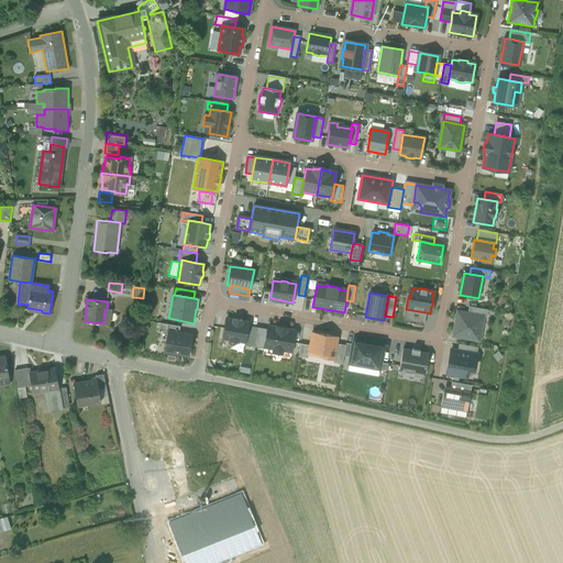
[(468,307),(467,313),(484,316),(483,317),(487,318),(488,310),(468,307)]
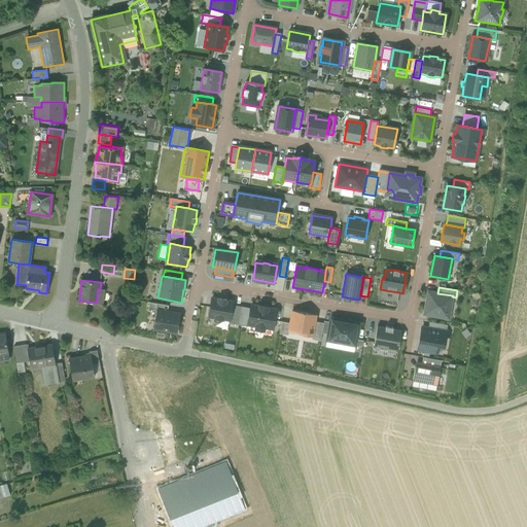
[(100,289),(98,289),(97,303),(103,303),(105,290),(100,289)]
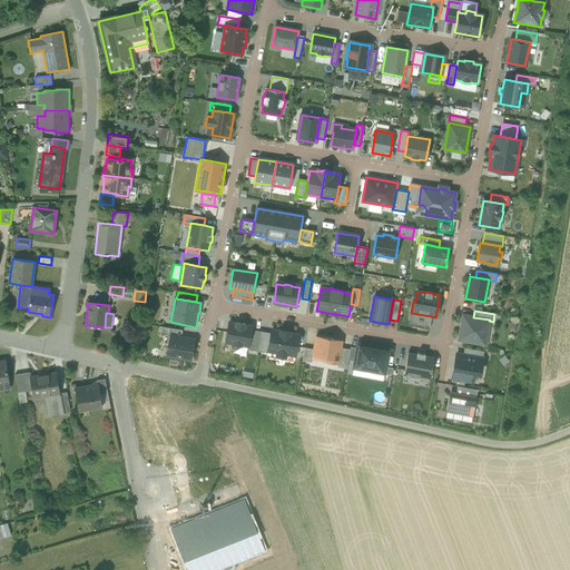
[(431,316),(411,313),(409,326),(429,330),(431,316)]
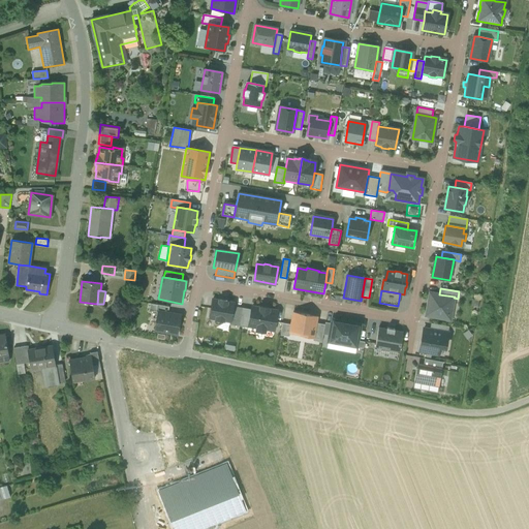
[(439,294),(430,292),(426,316),(449,320),(454,298),(455,297),(439,294)]
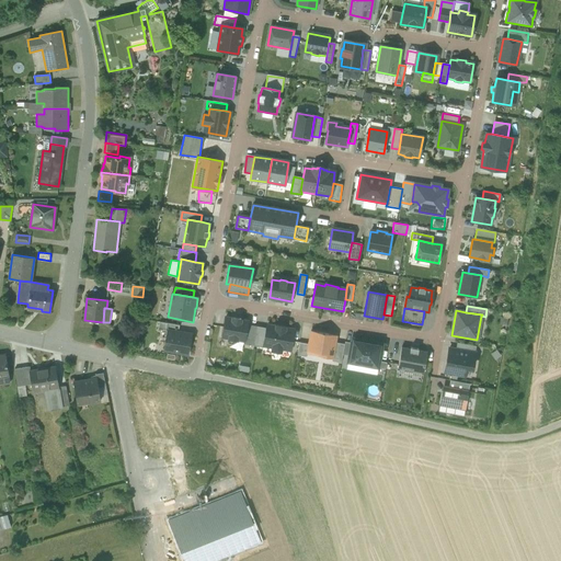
[(225,318),(221,338),(229,339),(229,340),(237,341),(238,340),(243,341),(244,341),(248,325),(248,322),(241,321),(241,320),(232,318),(232,319),(225,318)]
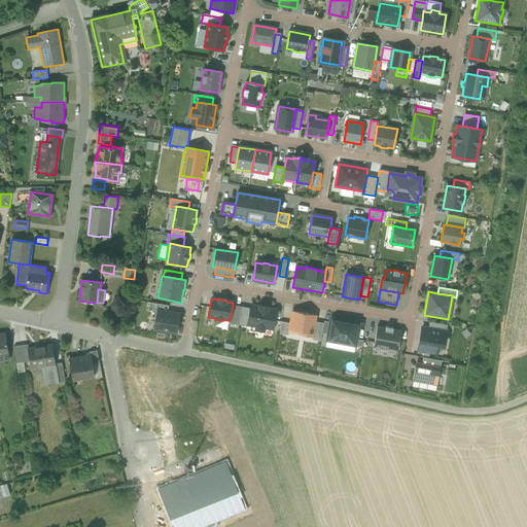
[(169,306),(150,303),(149,309),(168,312),(169,306)]
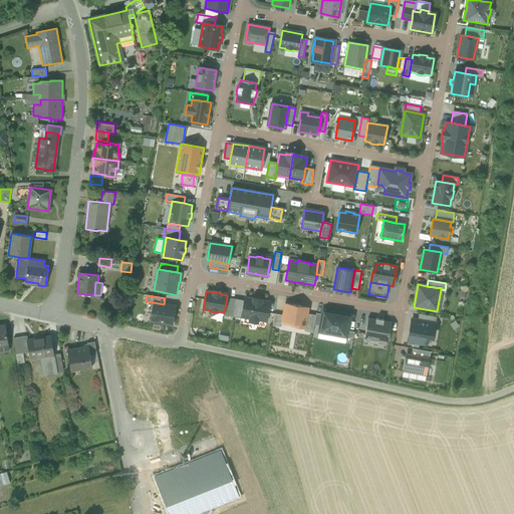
[(235,299),(227,298),(224,312),(223,312),(223,316),(232,317),(235,299)]
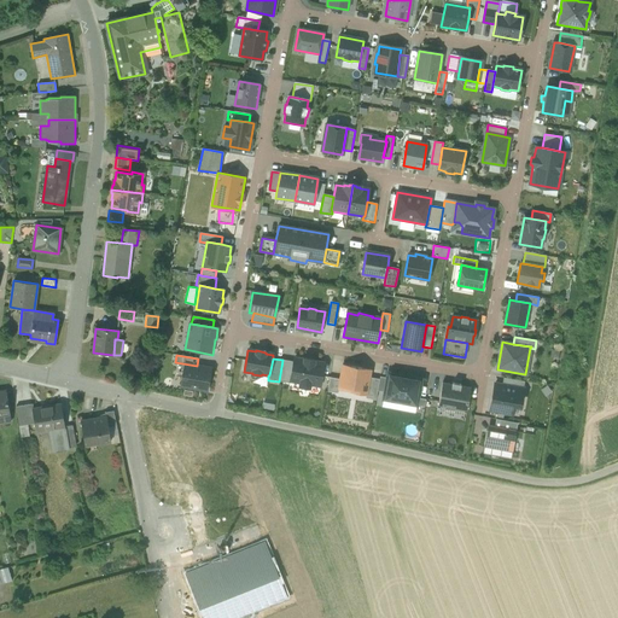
[(310,385),(320,386),(324,365),(314,362),(314,361),(304,359),(304,361),(295,359),(293,362),(290,382),(291,382),(301,383),(299,386),(309,389),(310,385)]
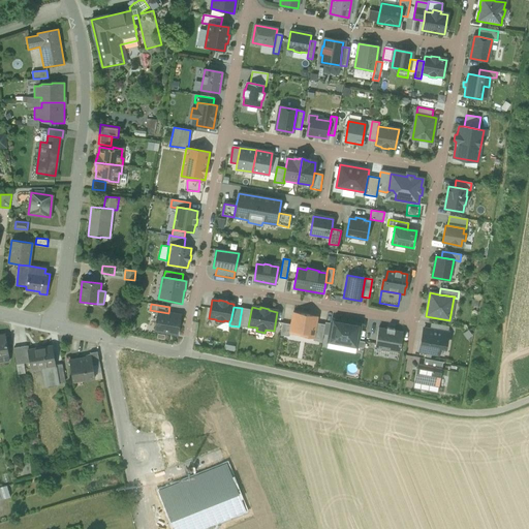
[(248,327),(251,310),(242,308),(239,327),(249,329),(249,327),(248,327)]
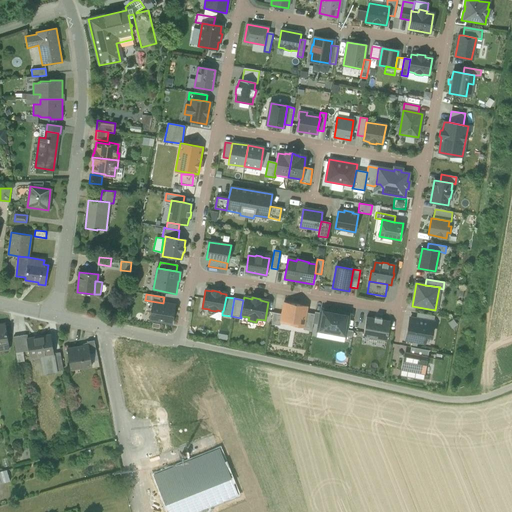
[(150,320),(171,323),(174,305),(153,302),(150,320)]
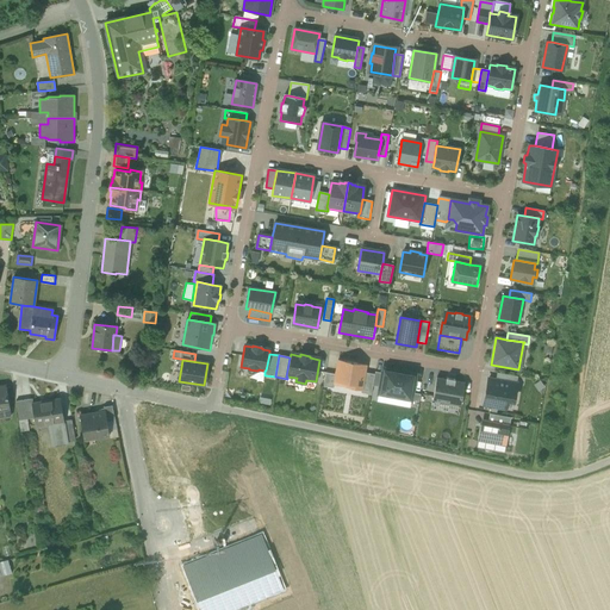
[(365,373),(366,366),(337,361),(335,375),(334,381),(347,384),(347,387),(361,391),(365,373)]
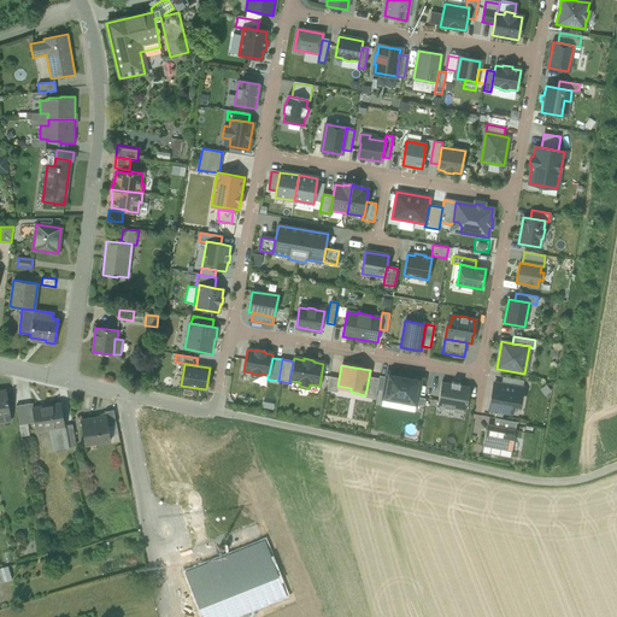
[(382,399),(416,405),(417,398),(421,378),(387,372),(386,377),(383,392),(382,399)]
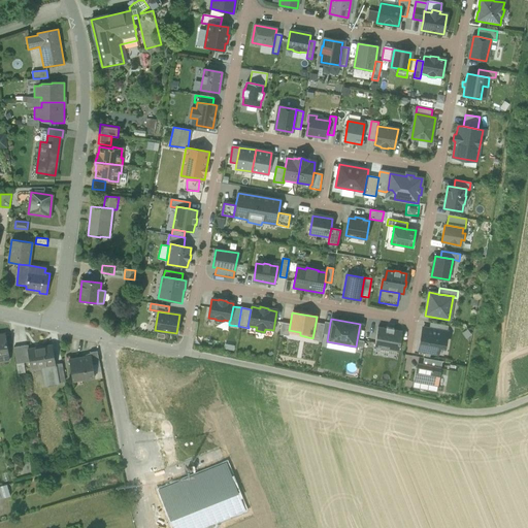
[(429,329),(447,332),(448,325),(430,322),(429,329)]
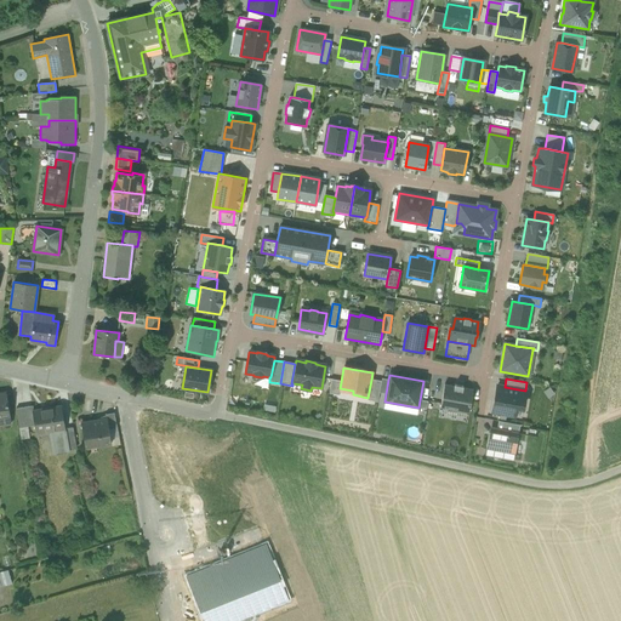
[(339,396),(340,388),(341,382),(331,380),(329,394),(339,396)]
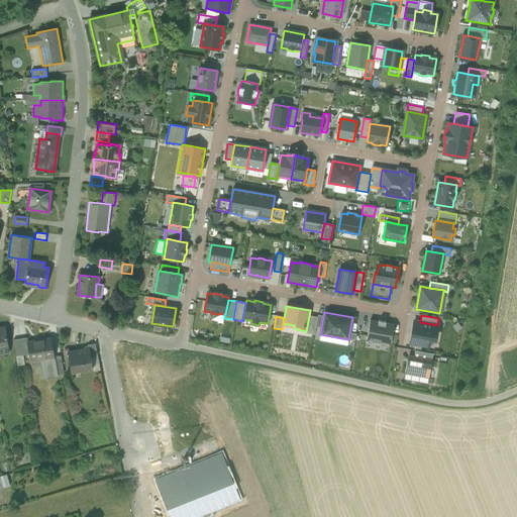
[(317,317),(309,316),(306,331),(306,333),(314,335),(316,327),(317,317)]
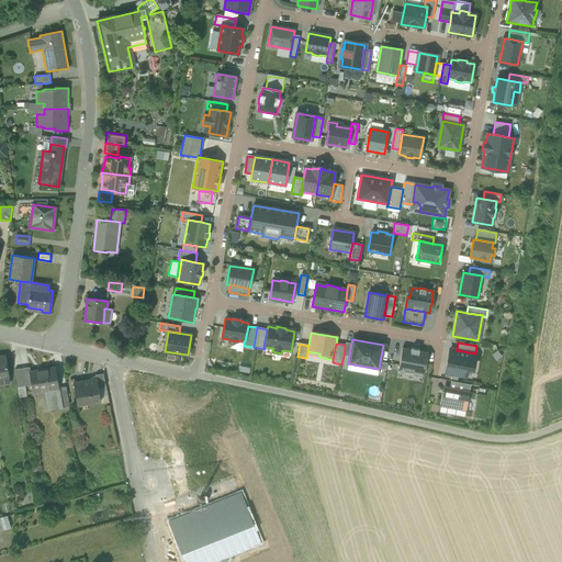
[(427,352),(403,348),(398,369),(424,373),(427,352)]
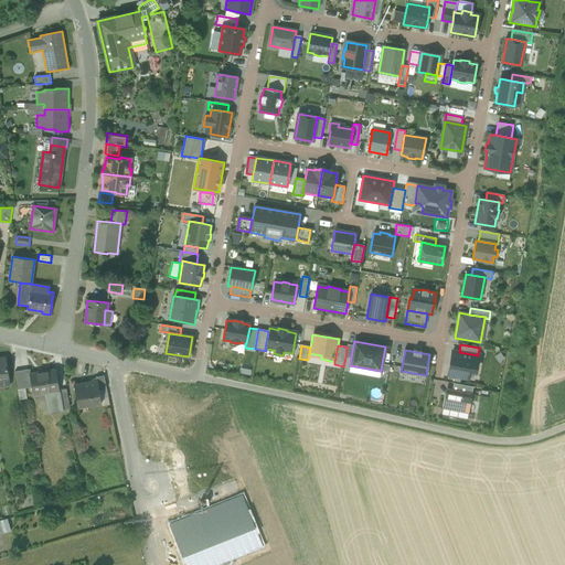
[(478,355),(459,352),(451,351),(448,375),(468,379),(469,370),(476,371),(478,355)]
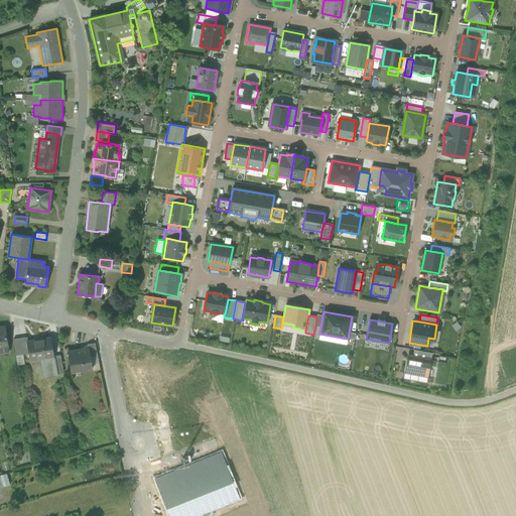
[(0,327),(0,353),(9,352),(5,327),(0,327)]
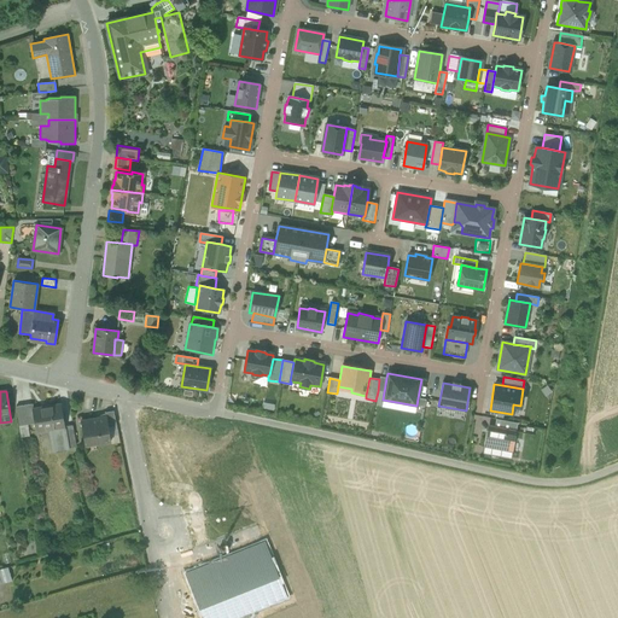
[(31,404),(22,406),(24,420),(25,420),(25,425),(34,424),(31,409),(33,409),(31,404)]
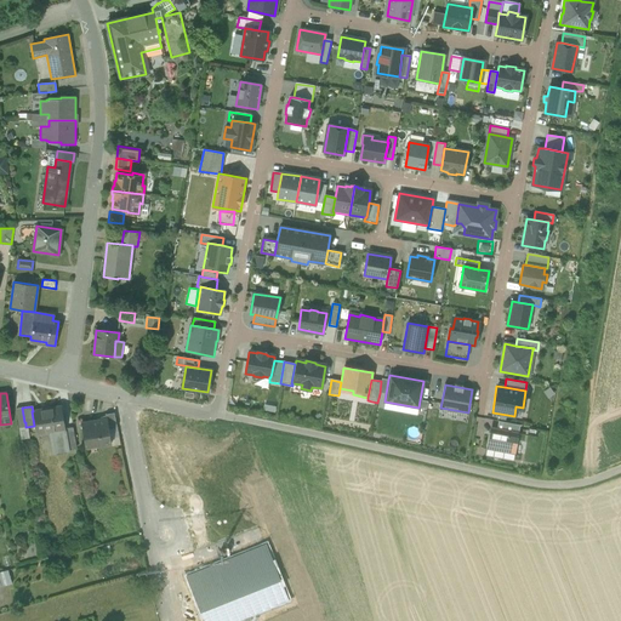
[(61,406),(52,408),(33,411),(32,411),(34,426),(35,431),(53,427),(53,431),(64,429),(61,406)]
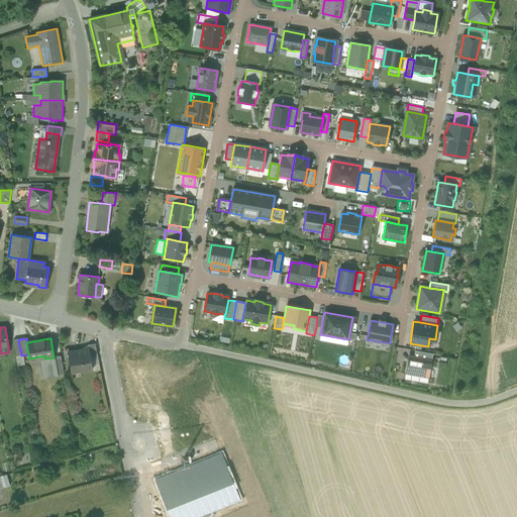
[(18,339),(13,340),(15,355),(21,355),(21,351),(20,351),(18,339)]
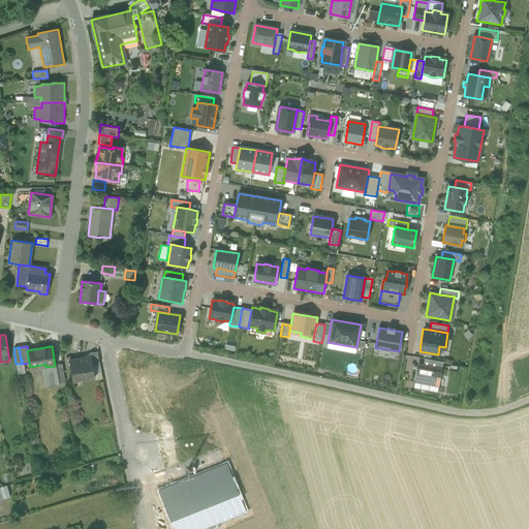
[(97,351),(90,352),(90,356),(91,356),(93,365),(99,364),(97,351)]
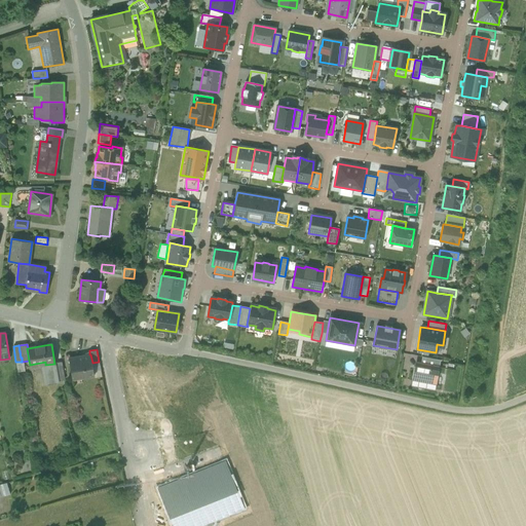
[(89,354),(69,359),(72,379),(95,375),(92,363),(90,354),(89,354)]
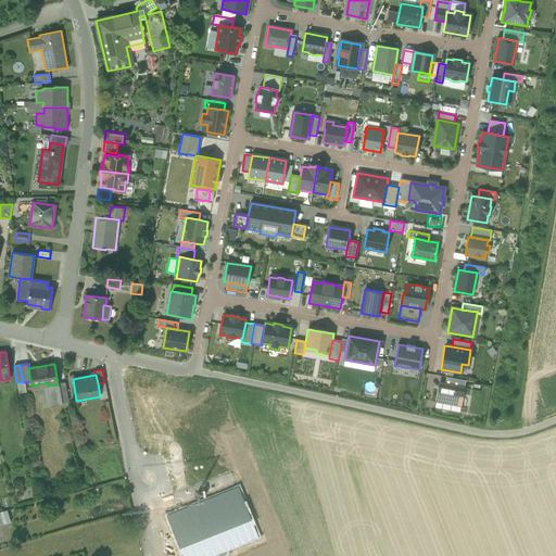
[(446,377),(445,383),(465,387),(466,380),(446,377)]
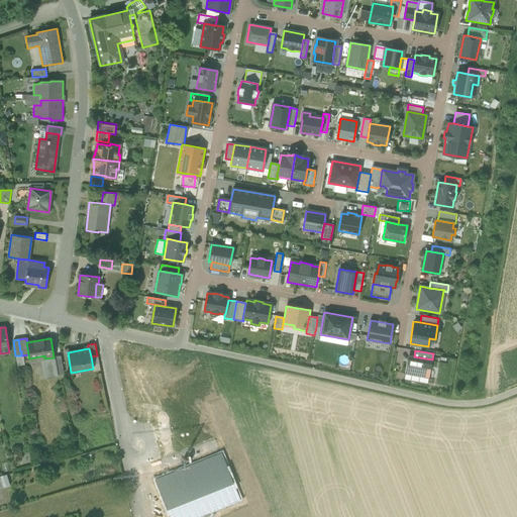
[(427,383),(432,359),(414,356),(410,355),(408,363),(407,363),(404,379),(427,383)]
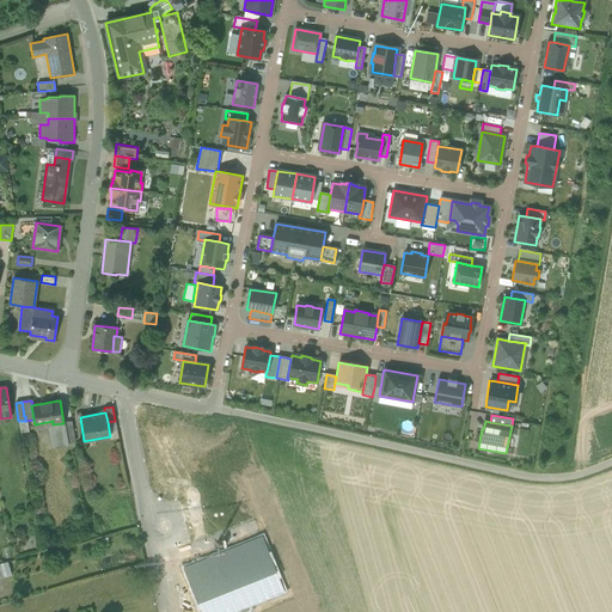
[(72,422),(63,423),(67,442),(75,440),(72,422)]
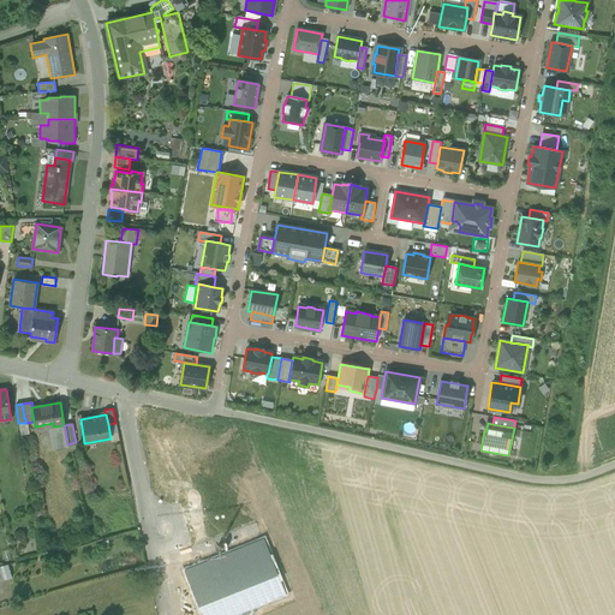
[(53,427),(47,428),(51,449),(67,447),(67,445),(64,425),(53,427)]
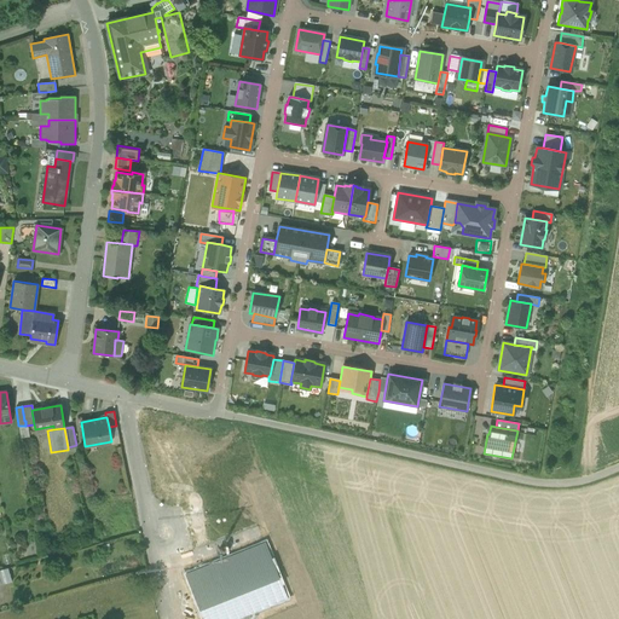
[(7,567),(0,570),(0,584),(12,582),(7,567)]
